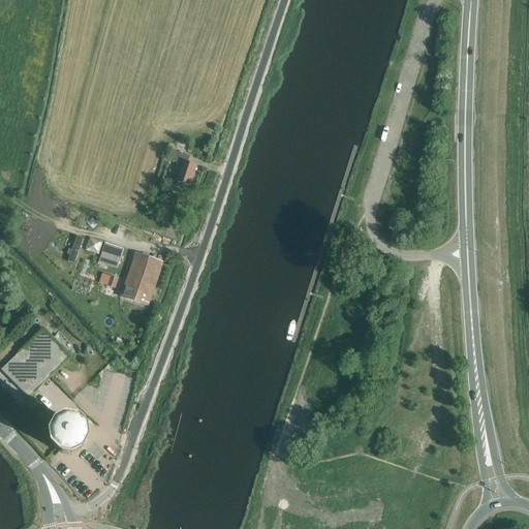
[(172,161),(182,164),(176,182),(189,186),(196,166),(188,163),(190,156),(175,151),(172,161)]
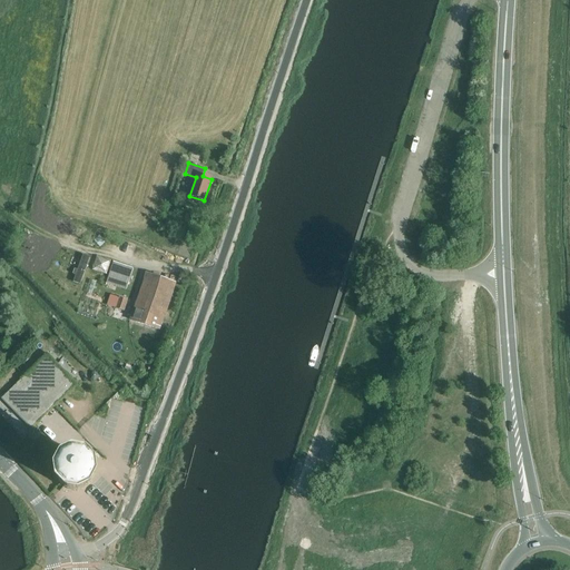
[(74,269),(72,275),(75,276),(72,283),(80,285),(89,258),(82,255),(77,271),(74,269)]
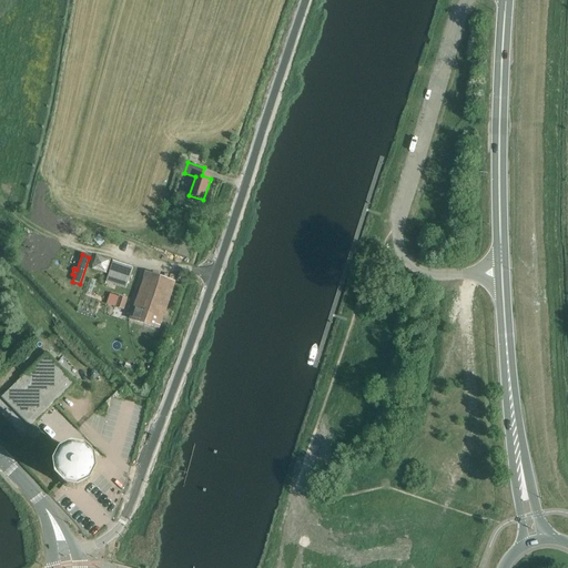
[(95,255),(93,270),(109,272),(111,256),(95,255)]
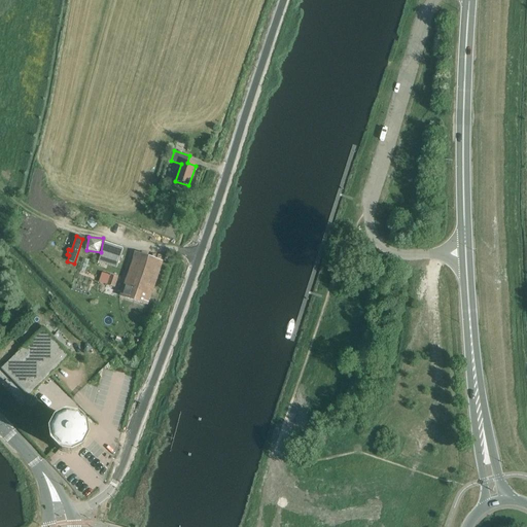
[(98,261),(116,268),(124,249),(105,242),(98,261)]
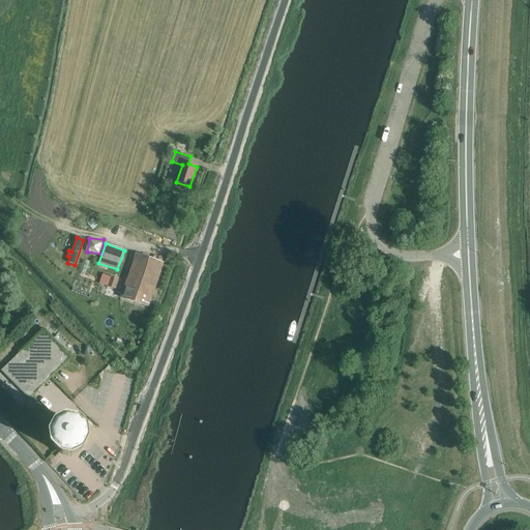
[(120,298),(148,307),(163,264),(136,255),(120,298)]
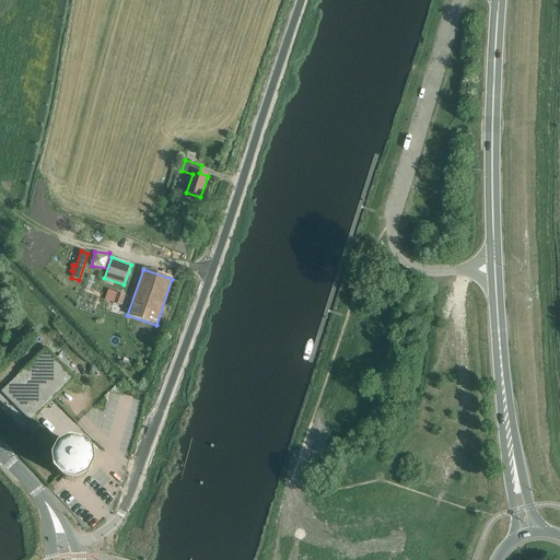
[(113,303),(121,306),(125,295),(117,293),(113,303)]
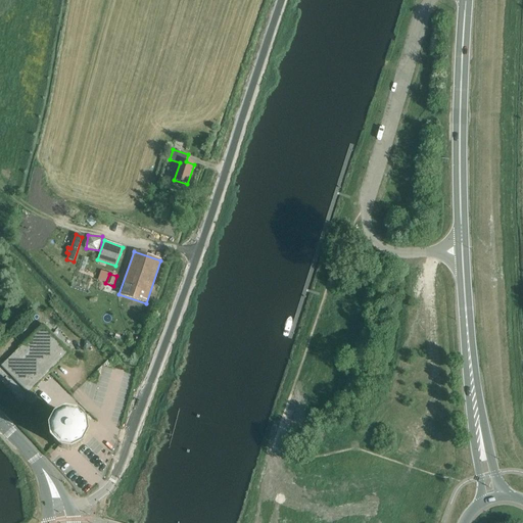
[(42,325),(22,345),(49,372),(68,351),(42,325)]
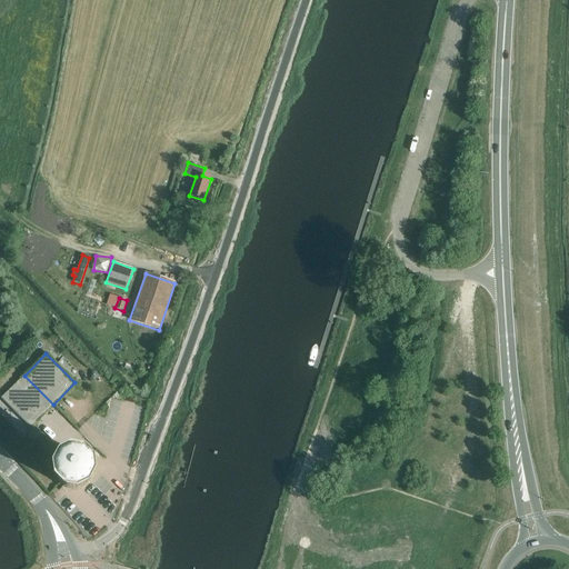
[(53,405),(25,376),(2,398),(31,427),(53,405)]
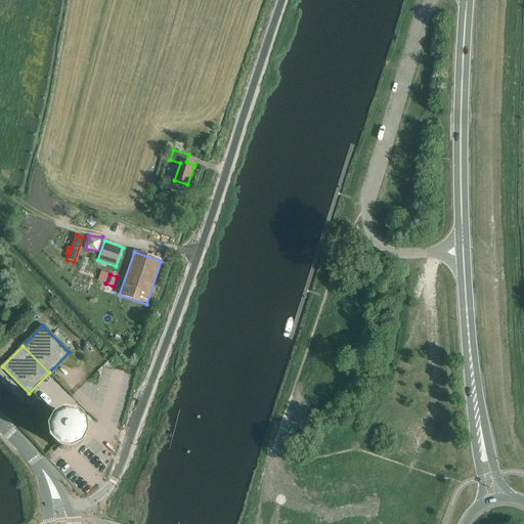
[(53,439),(55,444),(59,447),(63,450),(69,450),(74,450),(79,447),(82,444),(85,439),(86,434),(85,429),(82,425),(79,421),(74,419),(69,418),(63,419),(59,421),(55,425),(53,429),(52,434),(53,439)]
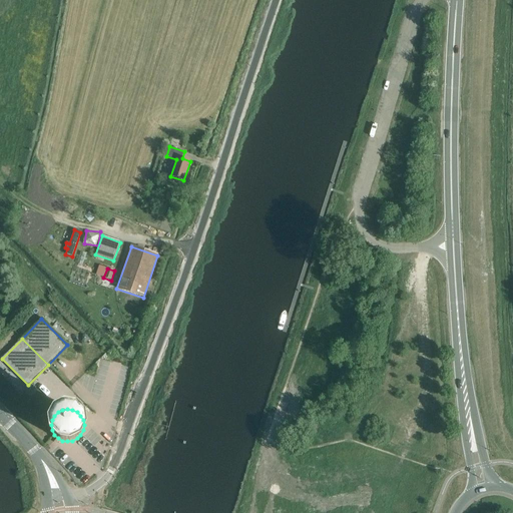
All buildings are outlined.
